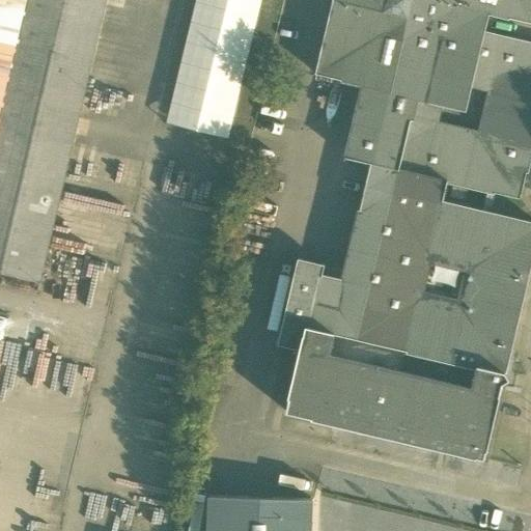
[(253,0),(189,0),(164,120),(225,133),(253,0)]
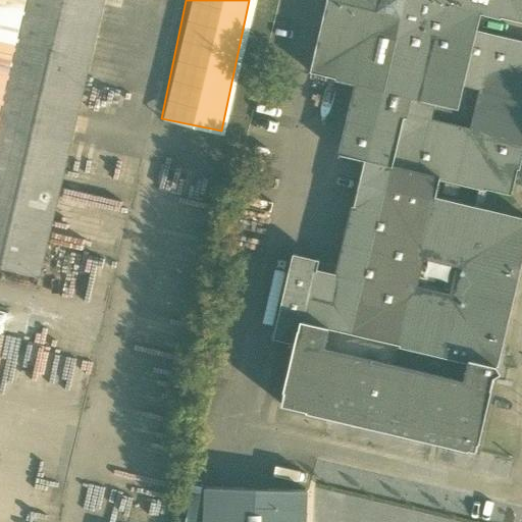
[(358,84),(385,90),(397,41),(456,6),(479,11),(521,21),(521,0),(326,0),(310,72),(358,84)]
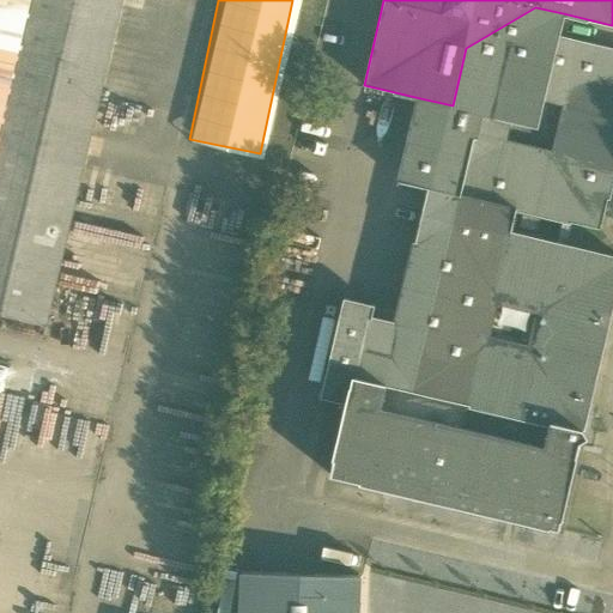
[(453,105),(509,119),(515,91),(544,98),(558,37),(563,13),(535,7),(466,48),(453,105)]
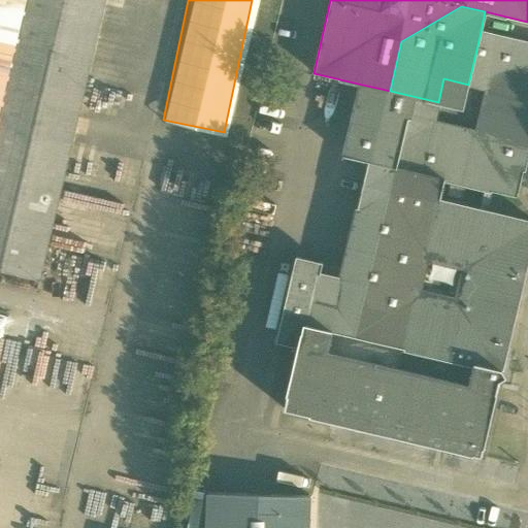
[(527,42),(481,32),(468,85),(488,89),(477,133),(433,123),(438,102),(390,91),(362,85),(344,157),(368,162),(444,180),(517,198),(527,151),(527,42)]
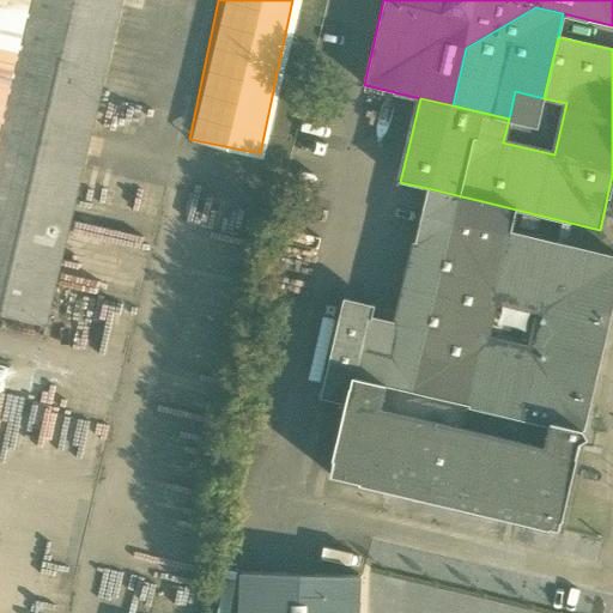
[(538,126),(544,98),(515,91),(509,119),(538,126)]
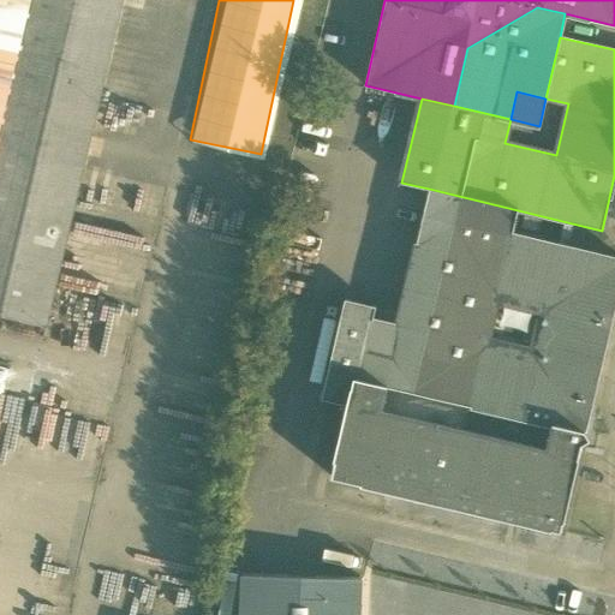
[(614,257),(513,233),(518,210),(429,189),(396,327),(372,322),(376,306),(345,299),(322,399),(350,405),(332,477),(561,531),(581,443),(583,443),(590,440),(585,433),(584,433),(614,302),(614,257)]
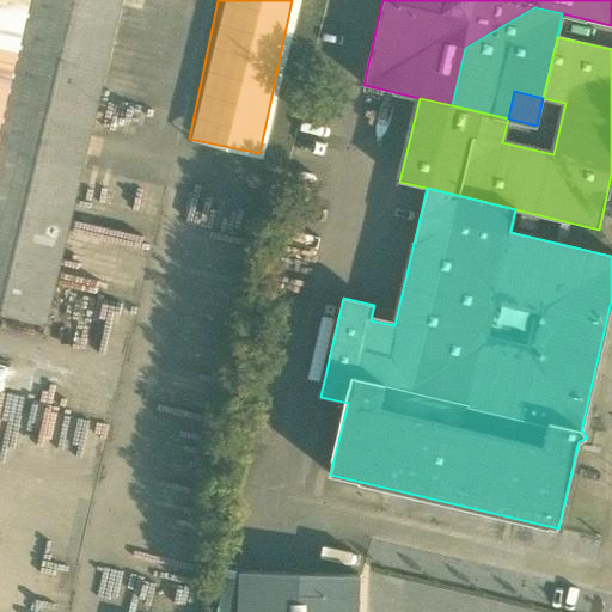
[(519,227),(536,231),(538,219),(521,215),(519,227)]
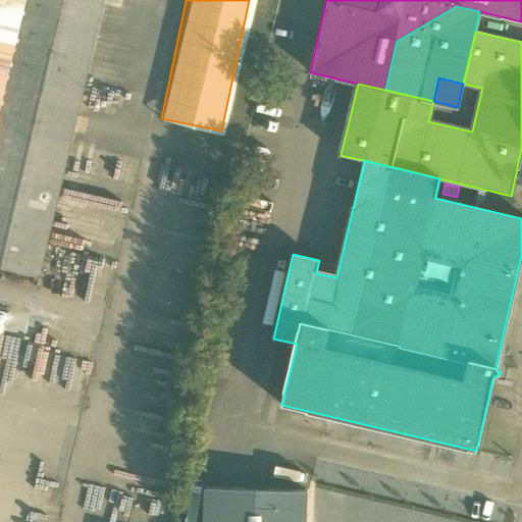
[(203,521),(306,521),(307,490),(205,487),(203,521)]
